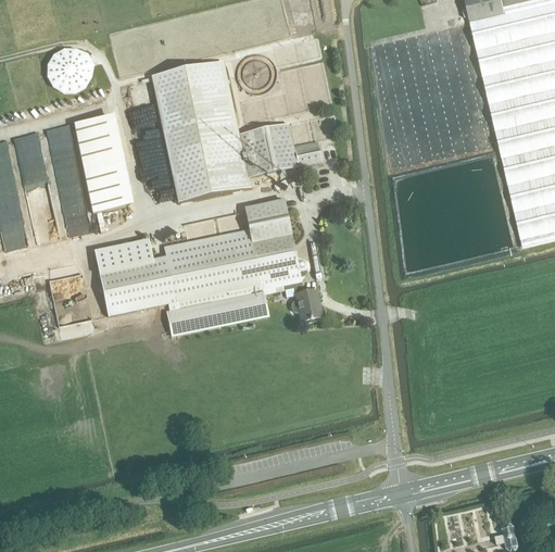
[(464,16),(468,15),(469,19),(505,10),(504,5),(527,0),(464,0),(466,7),(462,8),(464,16)]
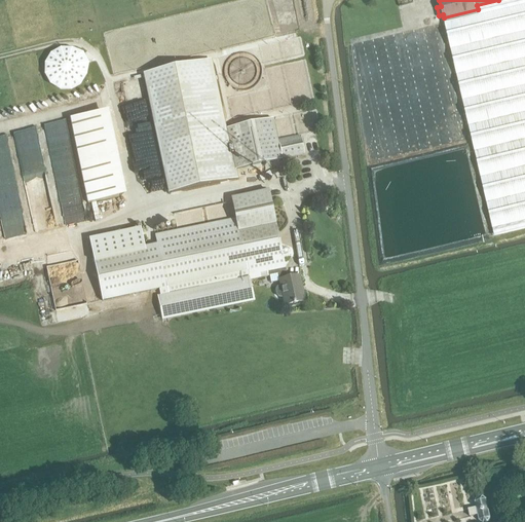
[(478,9),(444,17),(493,232),(524,224),(524,0),(498,0),(477,5),(478,9)]
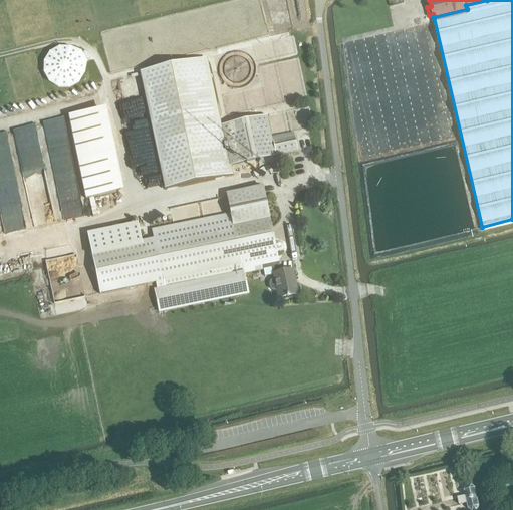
[(276,151),(296,148),(292,129),(270,133),(266,111),(216,121),(204,56),(142,68),(163,184),(232,171),(230,160),(276,151)]
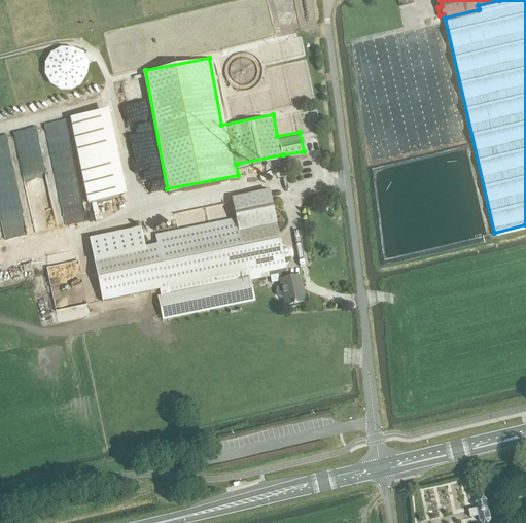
[(69,114),(86,199),(116,194),(125,192),(107,107),(100,108),(69,114)]
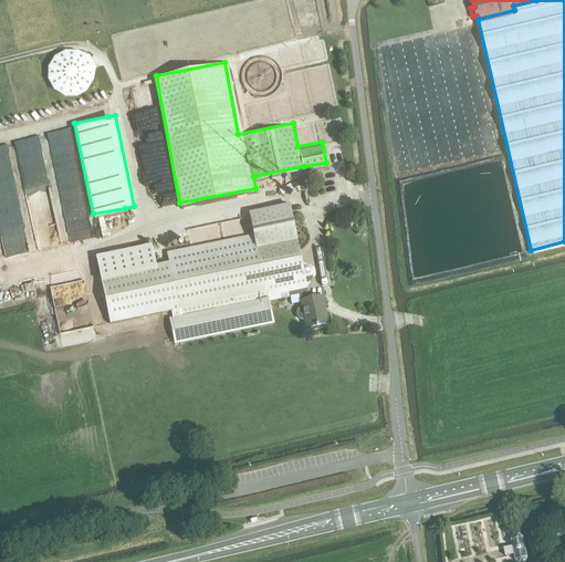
[(150,242),(95,255),(110,321),(161,310),(170,308),(171,313),(168,314),(173,335),(174,341),(270,321),(273,320),(268,295),(299,289),(305,288),(286,201),(249,209),(253,231),(166,249),(168,258),(154,261),(150,242)]
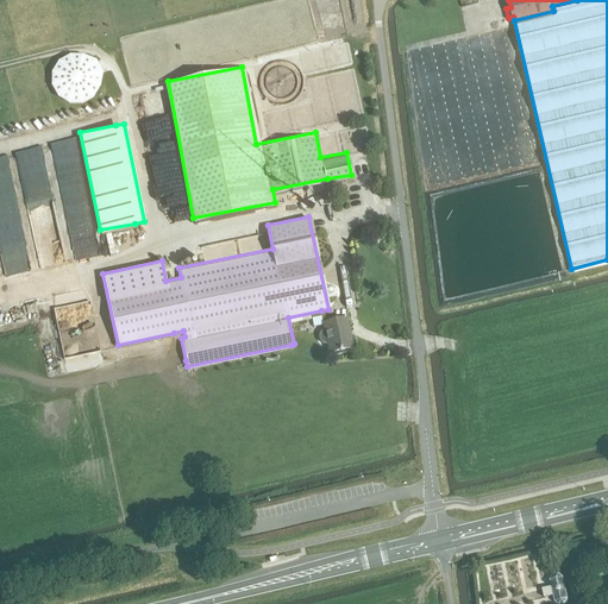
[(351,345),(345,314),(330,318),(328,309),(321,310),(324,326),(320,327),(318,329),(318,333),(319,337),(321,339),(324,340),(327,340),(328,348),(351,345)]
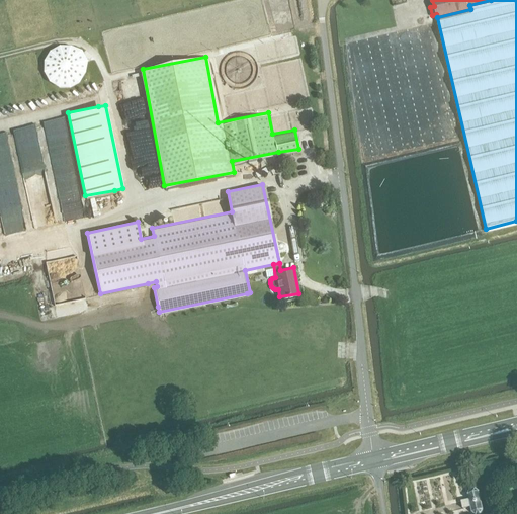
[(481,511),(483,507),(479,489),(475,486),(469,487),(467,492),(468,497),(460,499),(462,506),(470,504),(471,509),(476,512),(481,511)]
